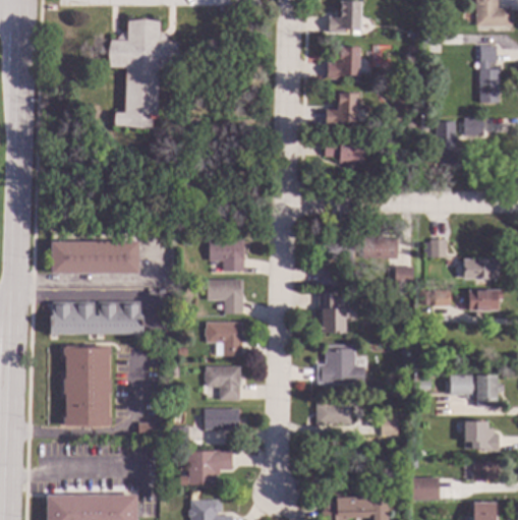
[(499,0),(499,9),(513,9),(513,26),(476,25),(476,0),(499,0)]
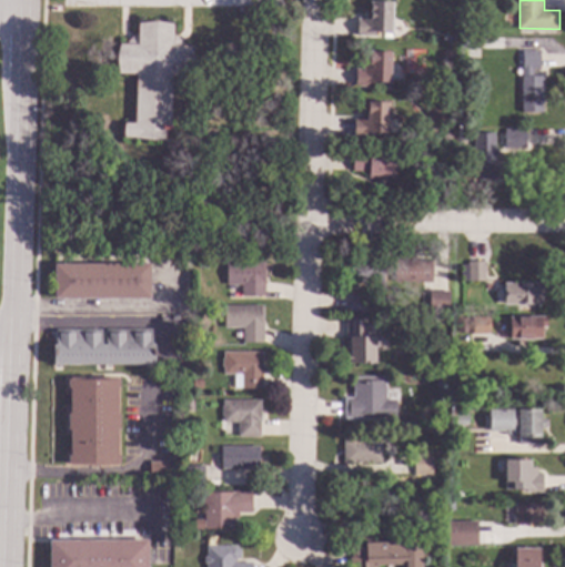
[(393,31),(376,31),(376,36),(359,34),(359,18),(366,19),(366,11),(372,11),(372,1),(394,1),(393,31)]
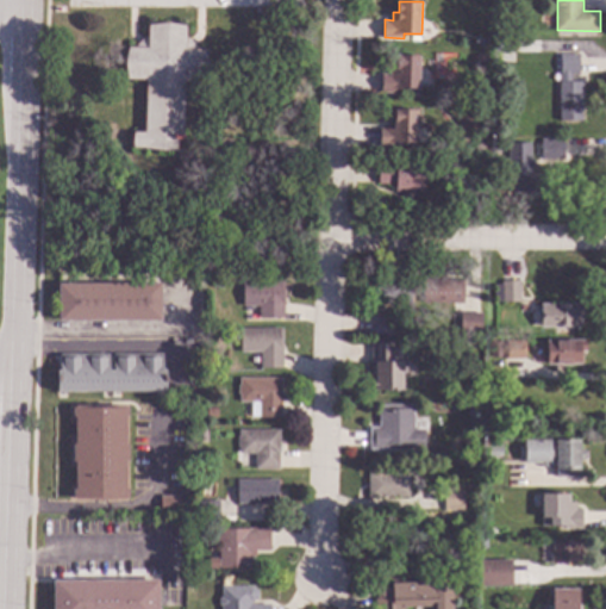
[(188,26),(188,37),(191,37),(199,47),(199,48),(207,49),(210,64),(206,81),(187,80),(185,135),(186,135),(186,138),(180,138),(179,149),(166,150),(147,148),(147,147),(136,147),(135,138),(136,131),(147,131),(149,80),(129,79),(126,62),(130,47),(138,47),(138,45),(148,36),(150,36),(150,25),(169,22),(188,26)]
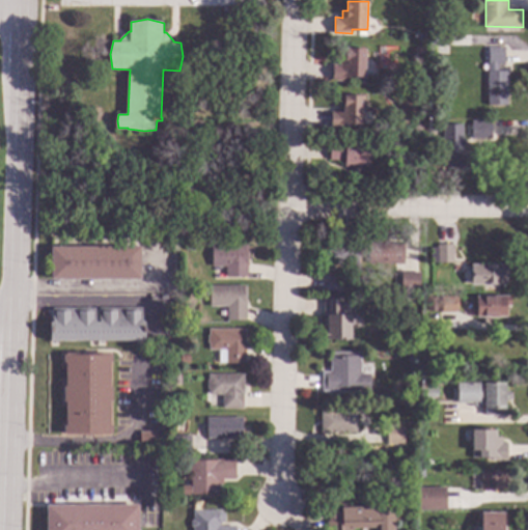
[(426,35),(423,42),(415,37),(418,31),(426,35)]
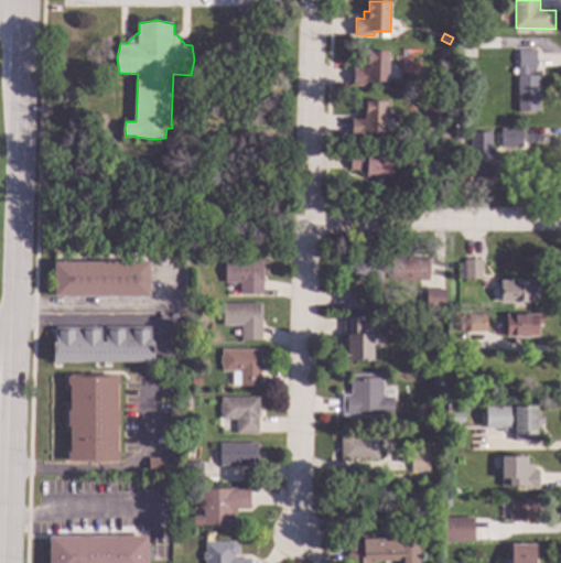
[(390,51),(389,82),(373,80),(371,86),(354,85),(355,68),(363,68),(363,62),(368,62),(368,50),(390,51)]
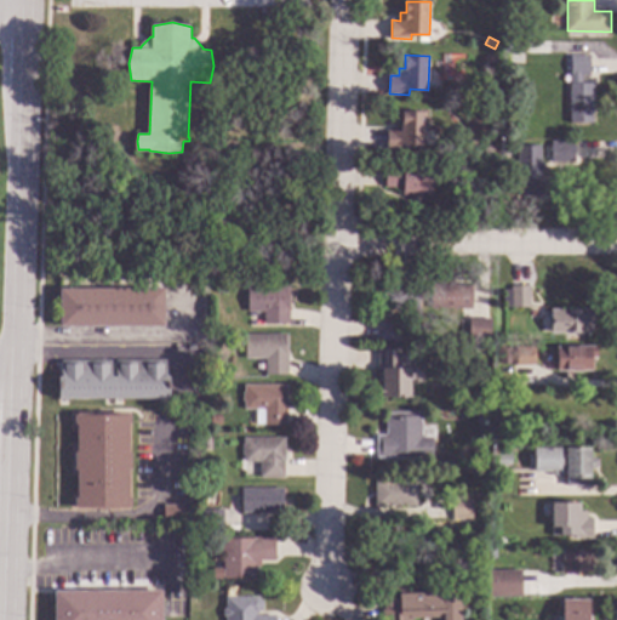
[(593,56),(592,77),(584,77),(584,83),(596,83),(595,123),(571,123),(573,56),(593,56)]
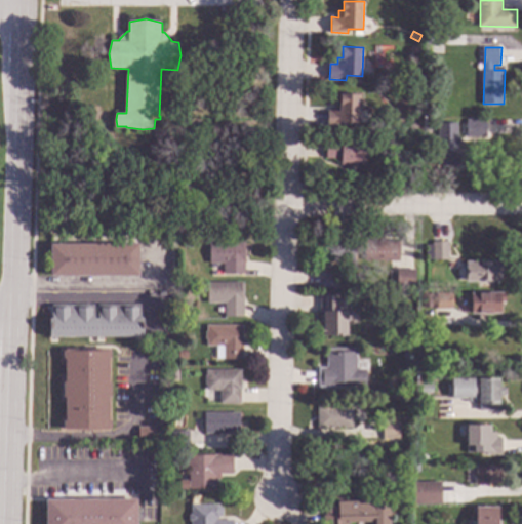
[(361,94),(360,122),(345,121),(345,125),(328,125),(328,110),(335,110),(336,93),(361,94)]
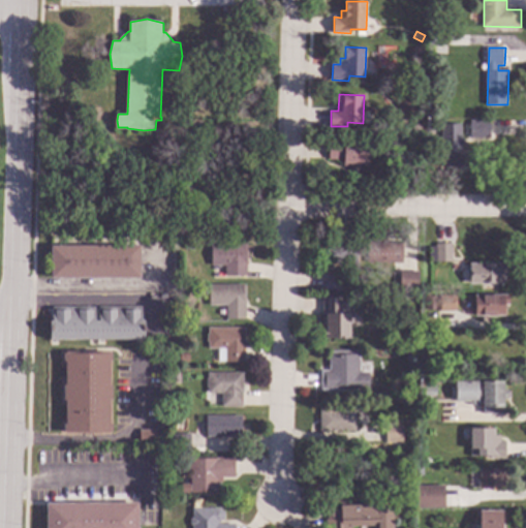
[(492,122),(492,137),(472,136),(472,121),(492,122)]
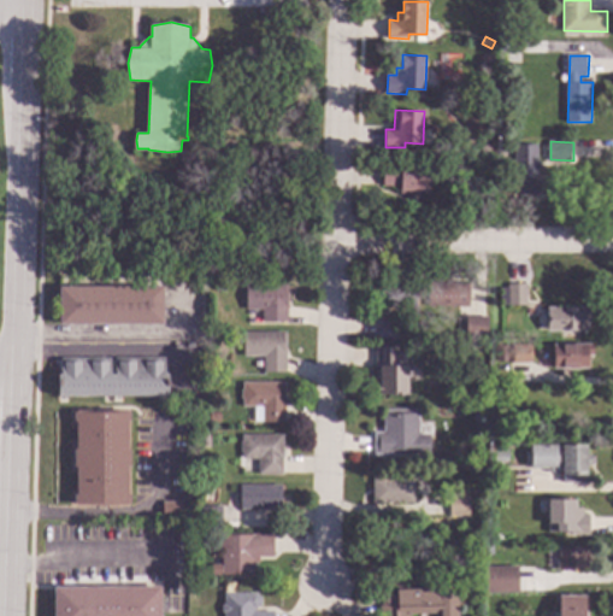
[(540,160),(542,160),(542,169),(540,169),(540,175),(553,175),(553,194),(520,194),(520,176),(513,176),(513,168),(517,168),(517,144),(540,144),(540,160)]
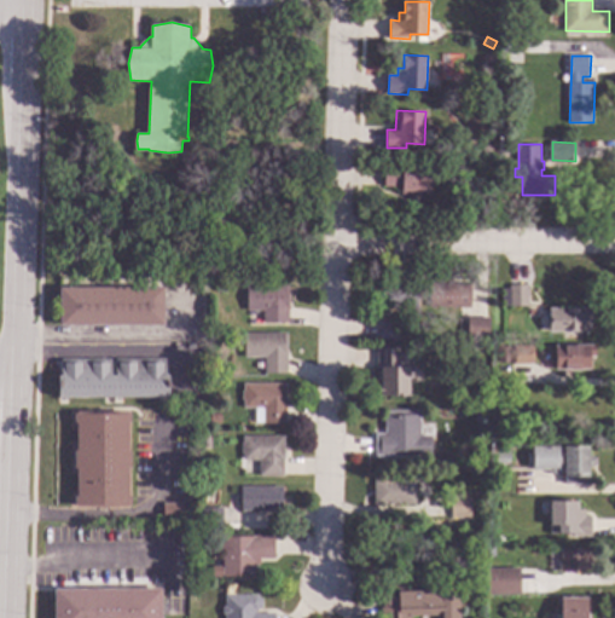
[(495,154),(486,156),(483,146),(493,145),(495,154)]
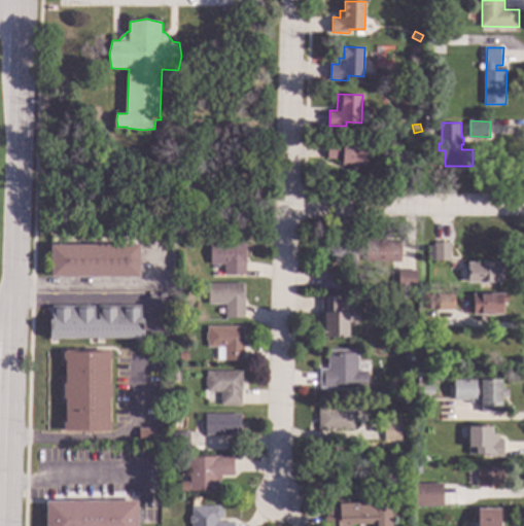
[(369,165),(359,165),(359,167),(353,167),(353,165),(343,165),(344,159),(328,159),(329,140),(369,141),(369,165)]
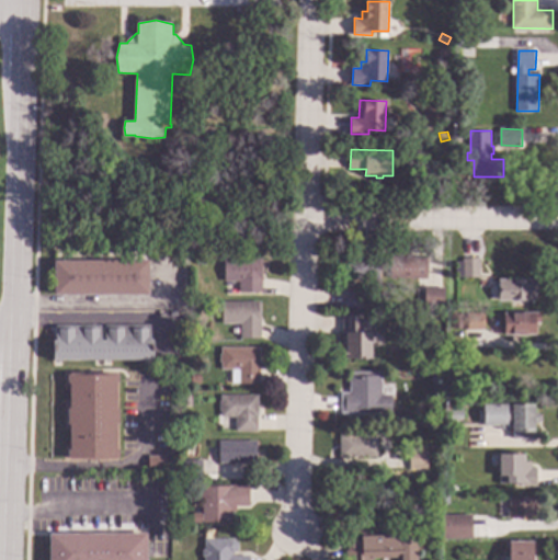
[(429,280),(393,278),(394,255),(429,256),(429,280)]
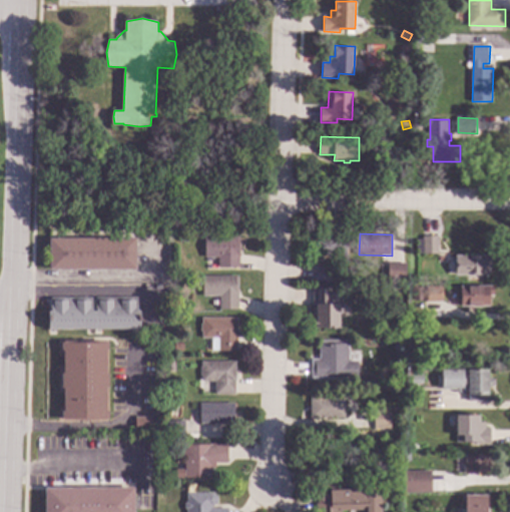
[(348,256),(317,256),(318,234),(348,234),(348,256)]
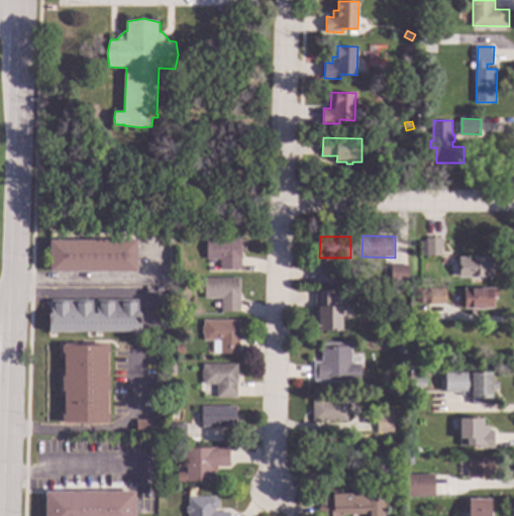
[(443,255),(422,254),(422,240),(428,241),(428,237),(443,238),(443,255)]
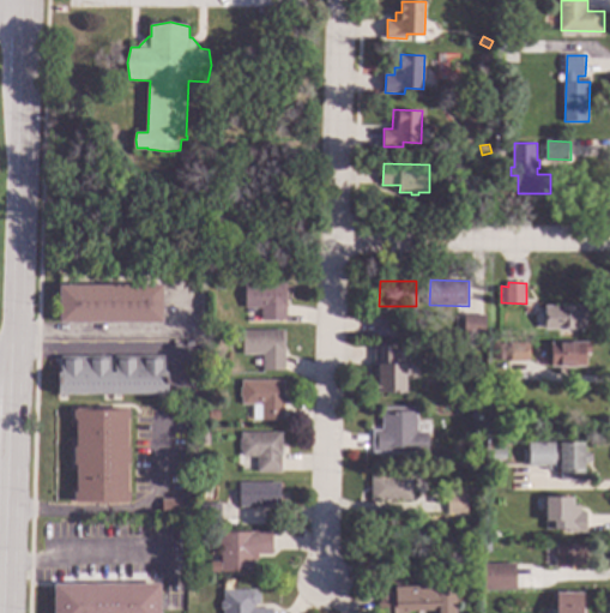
[(164,322),(61,323),(61,284),(164,283),(164,322)]
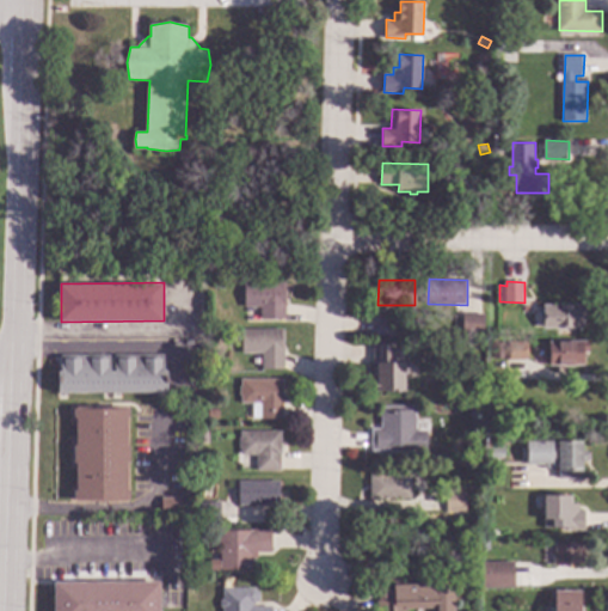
[(288,319),(263,319),(263,306),(246,306),(246,282),(288,282),(288,319)]
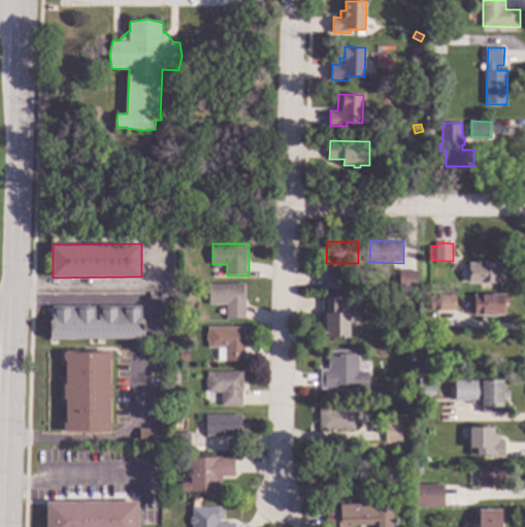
[(510,272),(505,272),(505,282),(470,281),(471,263),(510,264),(510,272)]
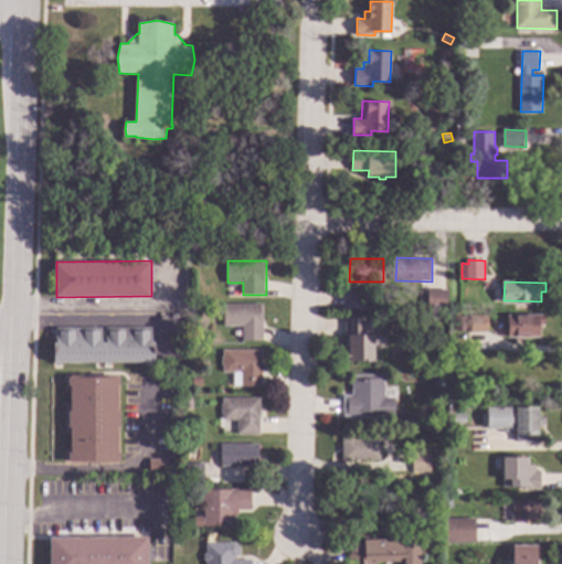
[(448,310),(430,309),(430,290),(445,290),(448,290),(448,310)]
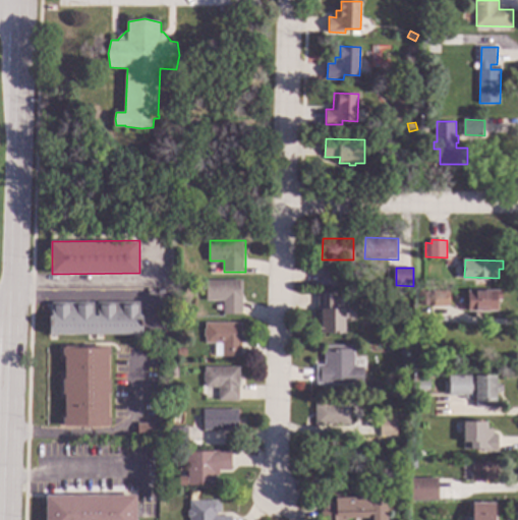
[(338,285),(322,285),(322,269),(338,270),(338,285)]
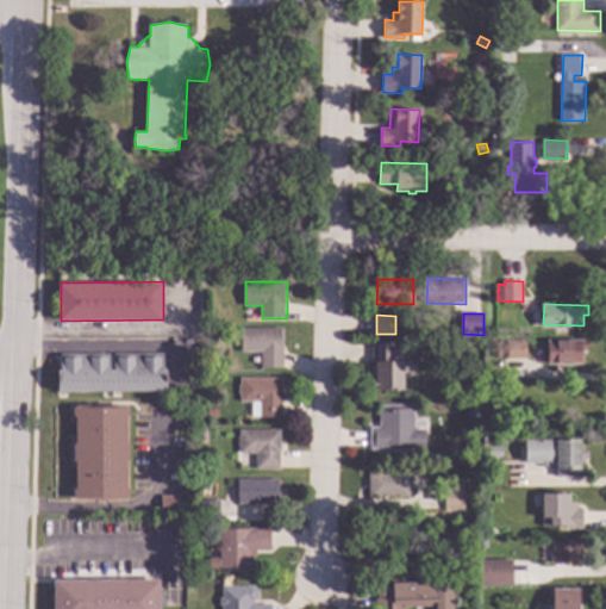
[(286,367),(263,367),(263,352),(243,352),(243,328),(286,328),(286,367)]
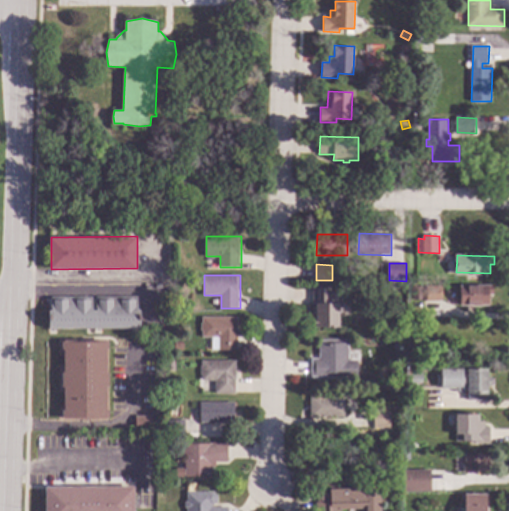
[(493,306),(461,306),(462,285),(494,285),(493,306)]
